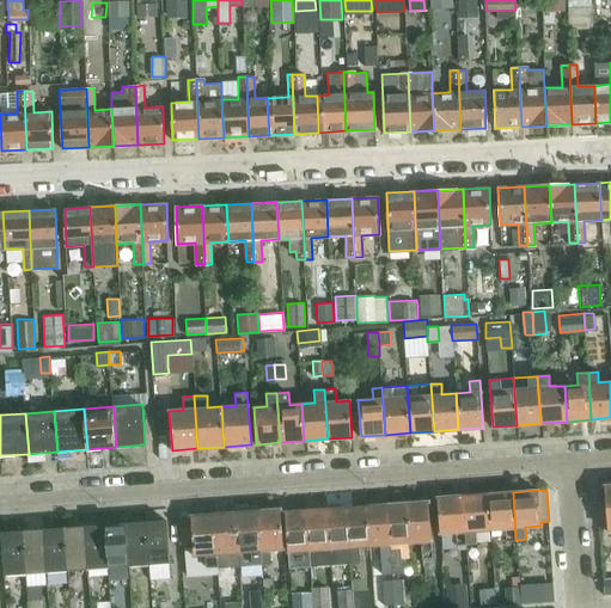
[(515,540),(513,492),(488,493),(490,529),(505,528),(506,541),(515,540)]
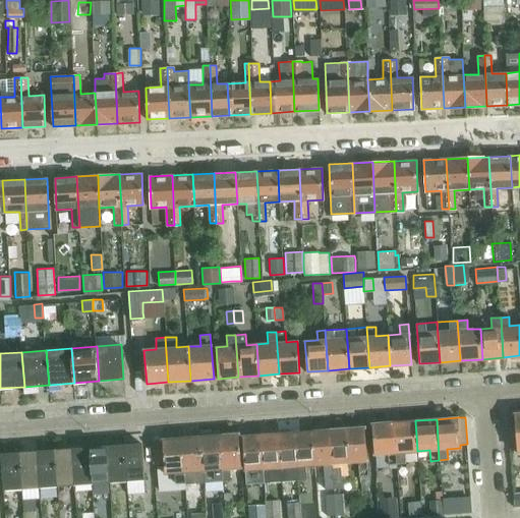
[(417,451),(415,420),(394,422),(397,463),(405,462),(404,452),(417,451)]
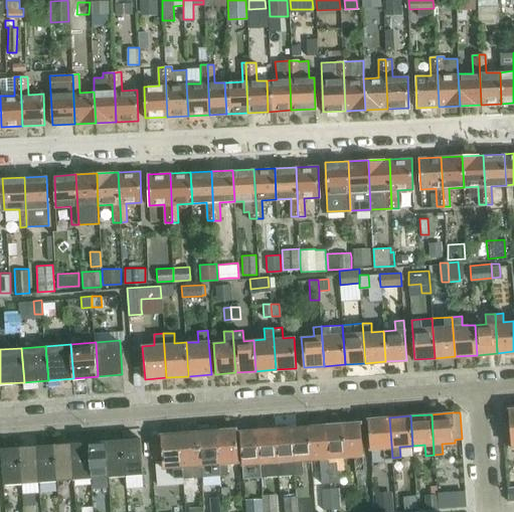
[(392,458),(389,417),(368,418),(370,449),(383,448),(383,459),(392,458)]
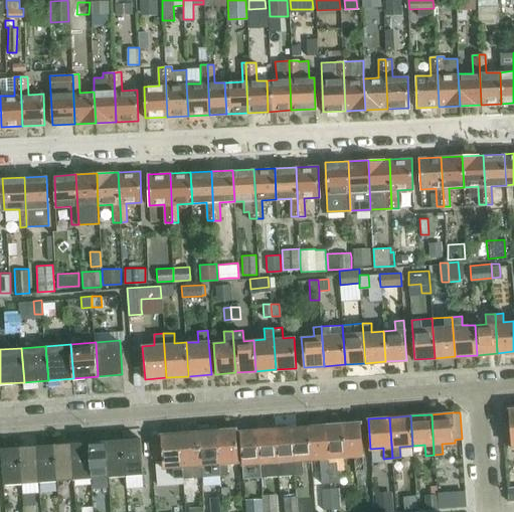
[(363,469),(360,422),(354,422),(354,419),(343,420),(345,457),(354,456),(355,470),(363,469)]
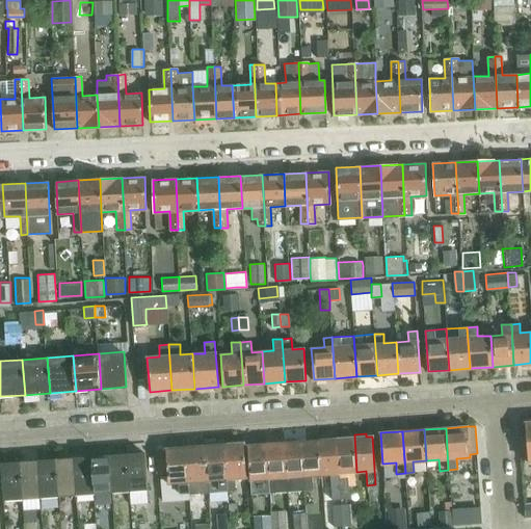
[(356,472),(354,434),(342,435),(342,439),(336,439),(341,498),(350,498),(349,486),(348,486),(347,473),(356,472)]
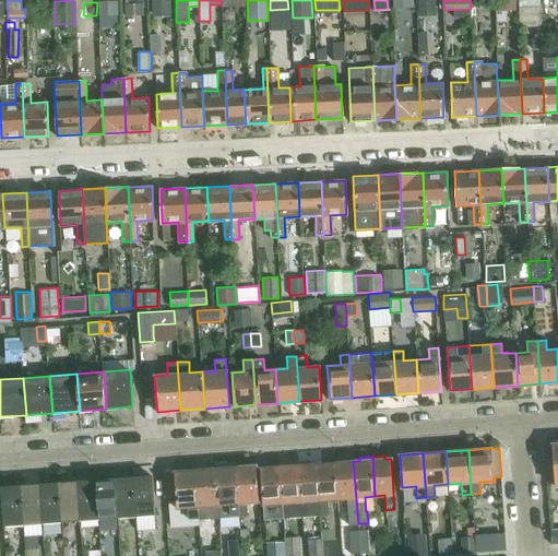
[(358,523),(353,461),(347,461),(347,459),(335,460),(337,498),(347,498),(349,524),(358,523)]
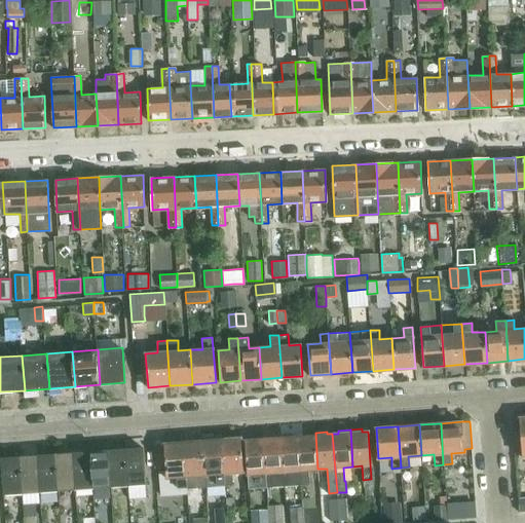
[(317,469),(315,433),(303,434),(303,436),(298,437),(301,484),(309,484),(308,470),(317,469)]
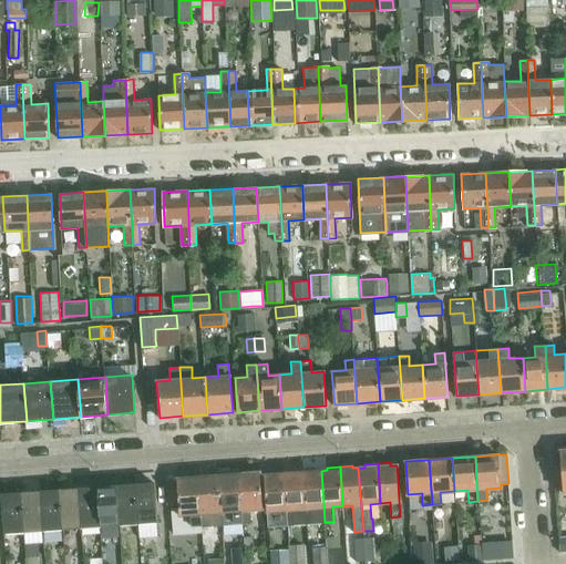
[(325,522),(321,471),(315,471),(315,468),(302,469),(306,524),(325,522)]
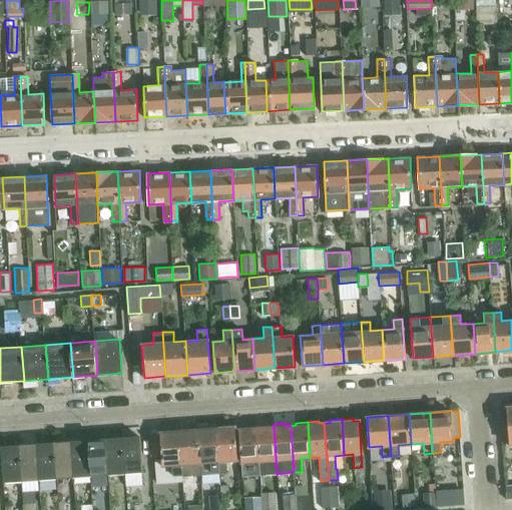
[(277,474),(274,424),(262,425),(262,428),(257,428),(260,475),(277,474)]
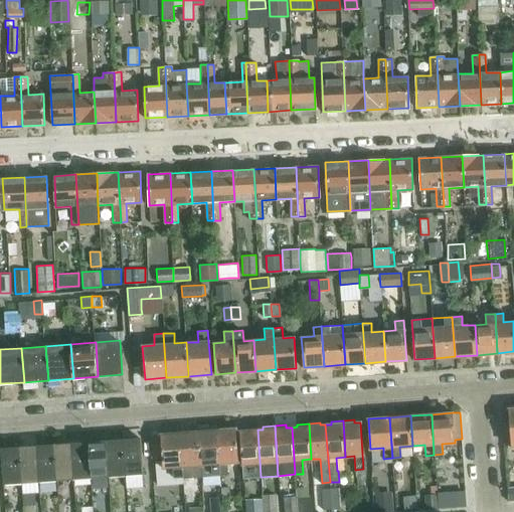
[(240,431),(239,431),(242,464),(242,478),(261,477),(258,430),(251,430),(251,428),(240,429),(240,431)]
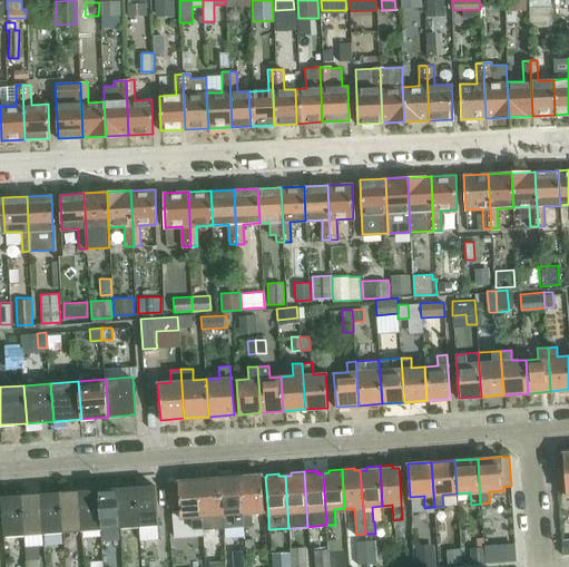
[(264,511),(261,475),(239,476),(244,526),(252,525),(251,512),(264,511)]
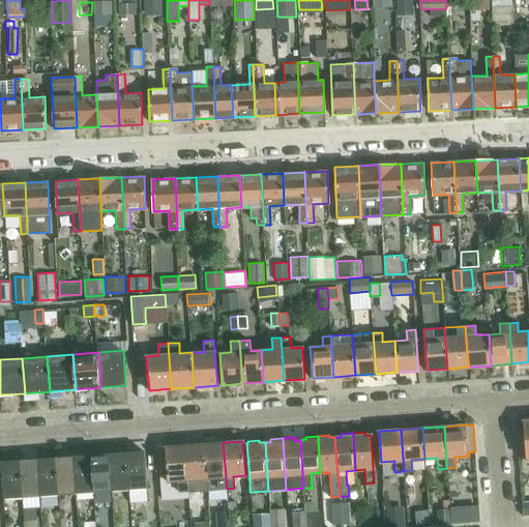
[(227,489),(223,442),(204,444),(208,490),(227,489)]
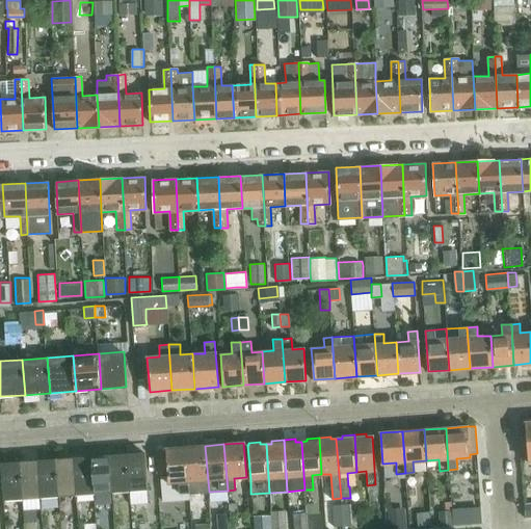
[(209,492),(205,446),(186,447),(189,493),(209,492)]
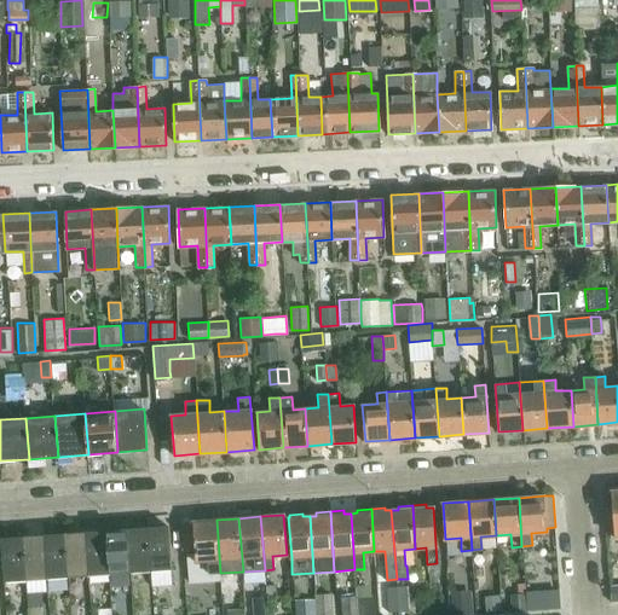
[(220,573),(217,520),(192,521),(195,552),(186,553),(189,582),(220,580),(220,573)]
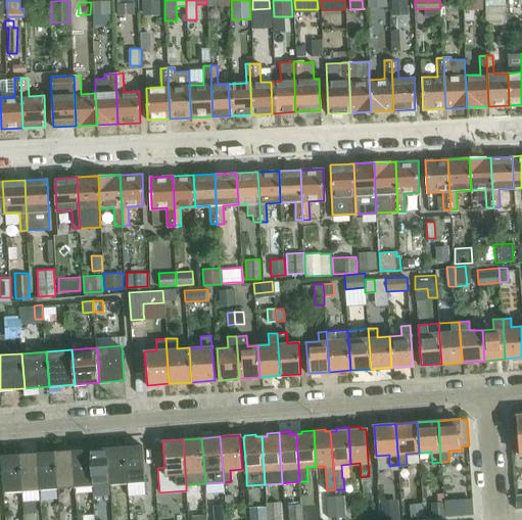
[(145,481),(142,444),(125,445),(128,482),(145,481)]
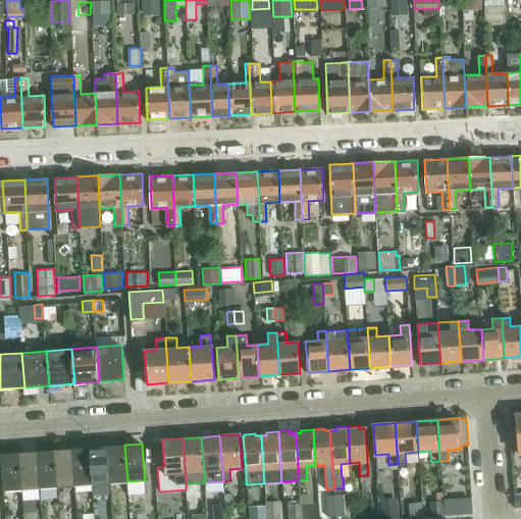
[(127,481),(124,445),(108,447),(110,482),(127,481)]
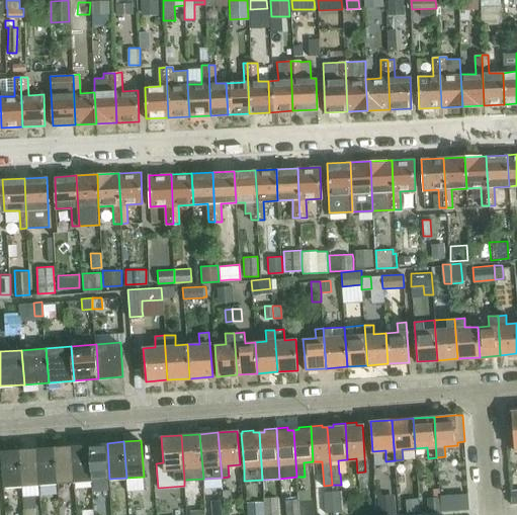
[(109,479),(107,443),(89,444),(92,481),(109,479)]
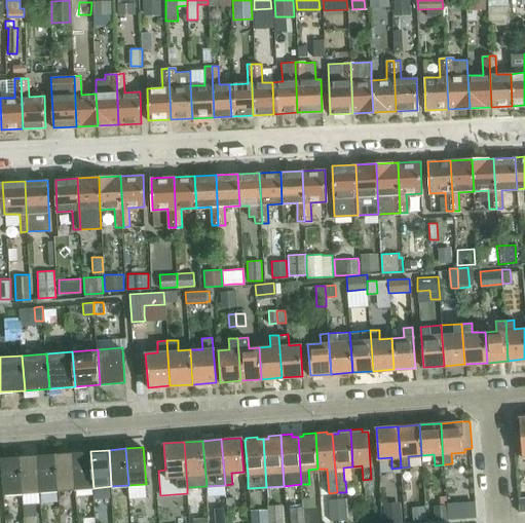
[(94,488),(90,451),(73,452),(76,489),(94,488)]
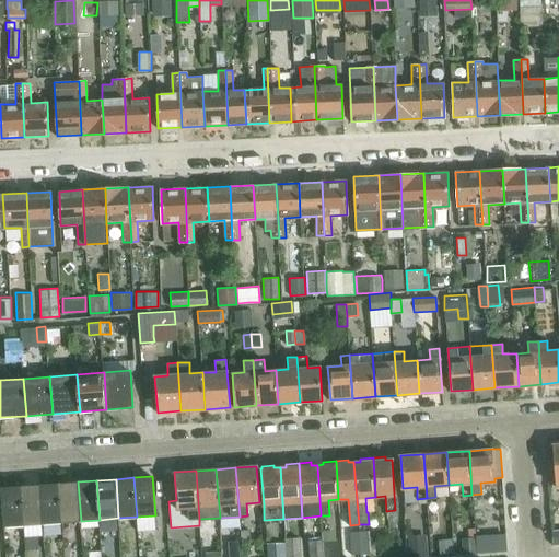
[(81,521),(78,482),(59,483),(61,522),(81,521)]
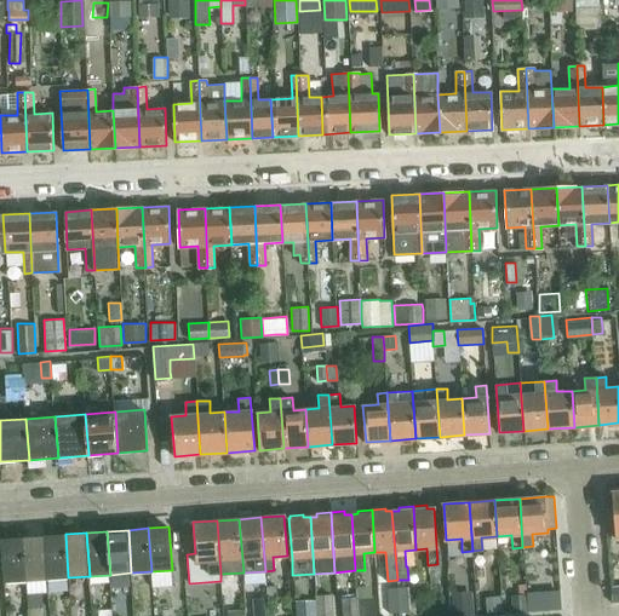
[(68,577),(66,534),(44,536),(47,580),(68,577)]
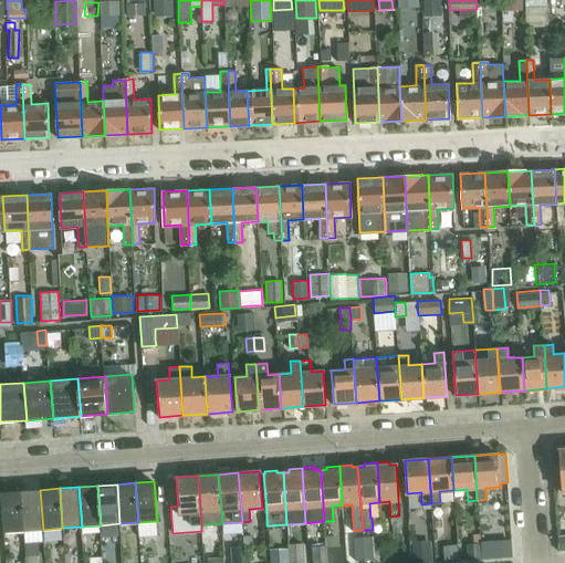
[(43,530),(40,490),(21,491),(24,531),(43,530)]
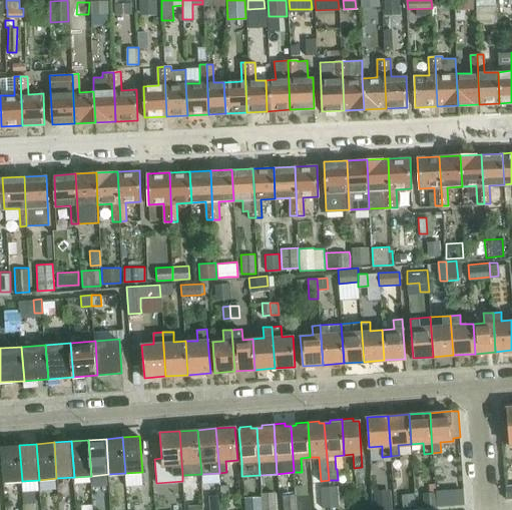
[(3,482),(22,481),(19,445),(1,446),(3,482)]
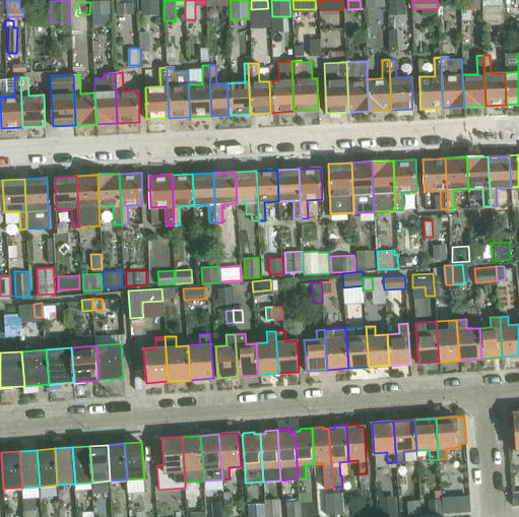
[(335,513),(333,493),(325,494),(327,514),(335,513)]
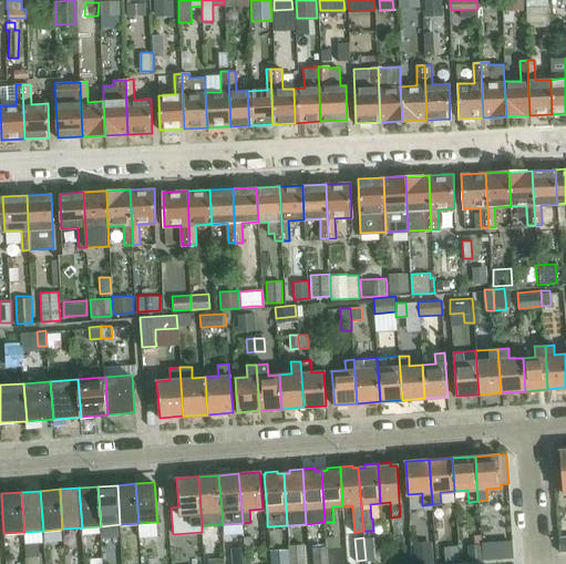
[(374,560),(372,537),(363,537),(366,560),(374,560)]
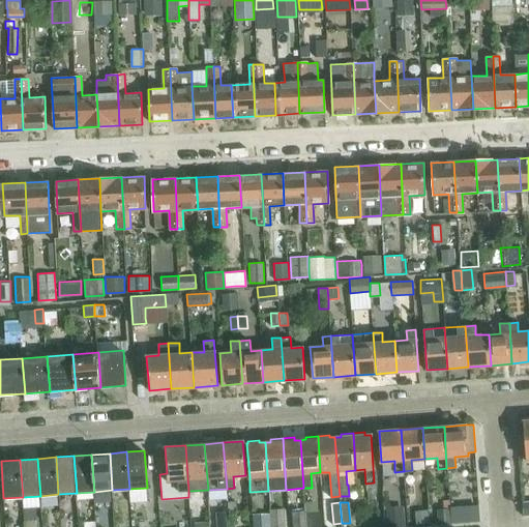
[(388,526),(405,525),(403,504),(386,506),(388,526)]
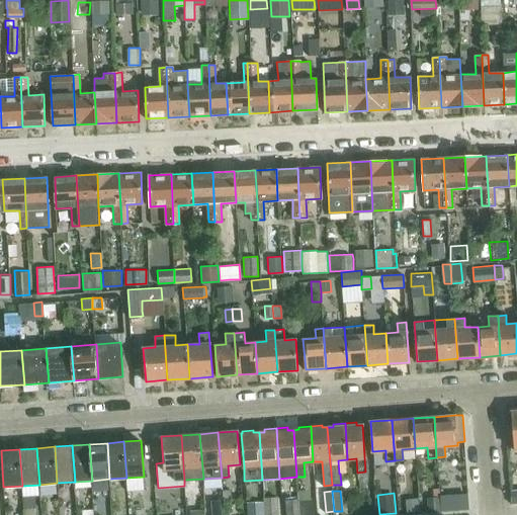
[(468,508),(467,495),(455,496),(455,509),(468,508)]
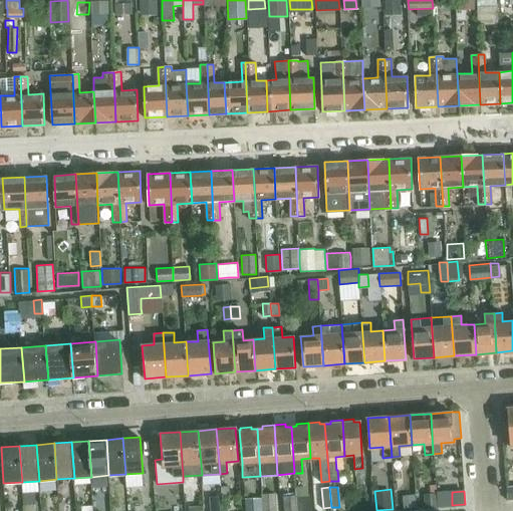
[(277,510),(276,492),(262,493),(262,510),(277,510)]
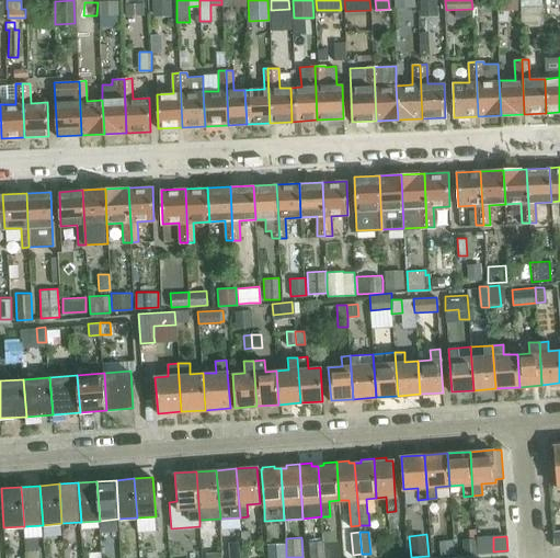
[(477,553),(477,538),(463,539),(464,554),(477,553)]
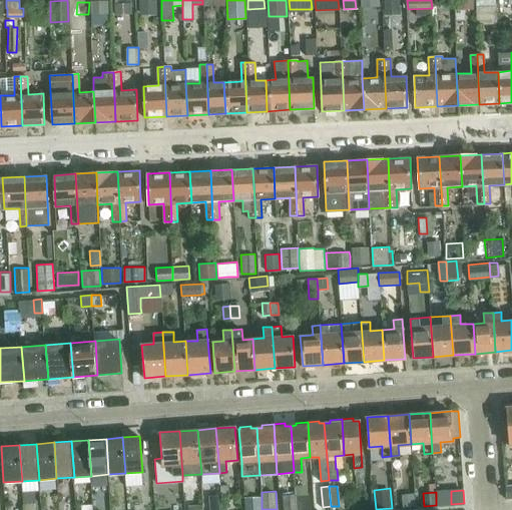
[(296,509),(296,493),(282,494),(283,509),(296,509)]
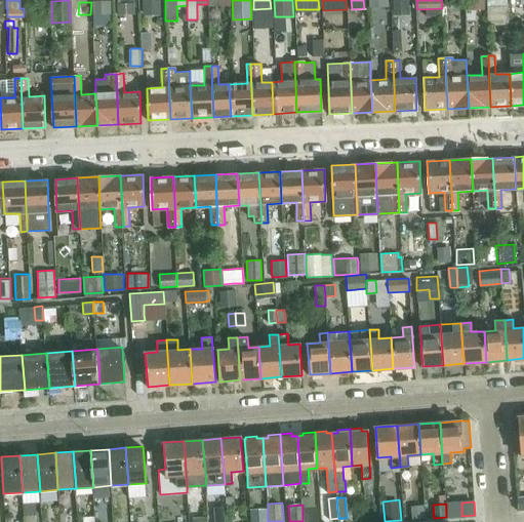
[(411,519),(424,518),(422,505),(410,506),(411,519)]
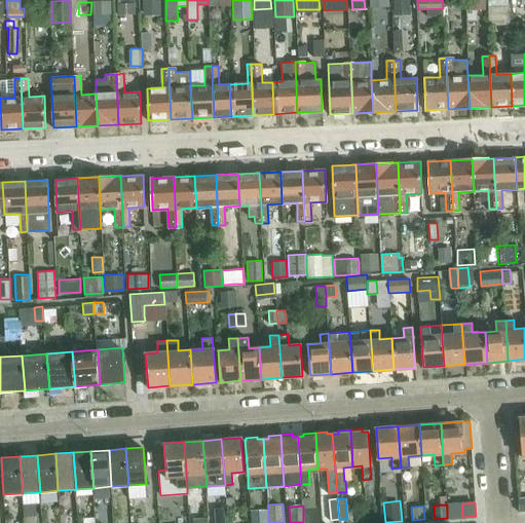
[(320,522),(319,507),(304,508),(305,522),(320,522)]
